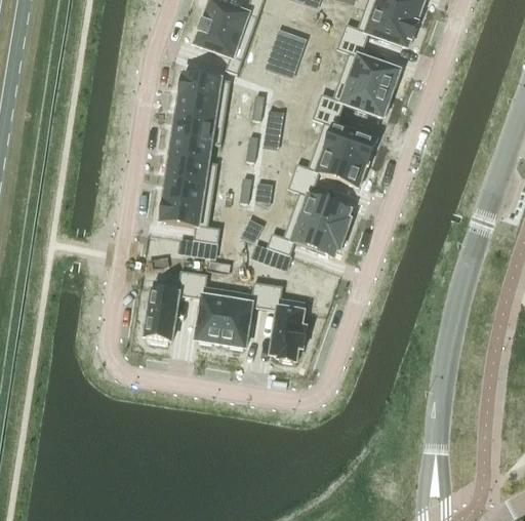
[(201,22),(201,23),(249,39),(260,5),(249,1),(245,13),(234,9),(235,8),(224,4),(223,5),(209,0),(207,6),(202,22),(201,22)]
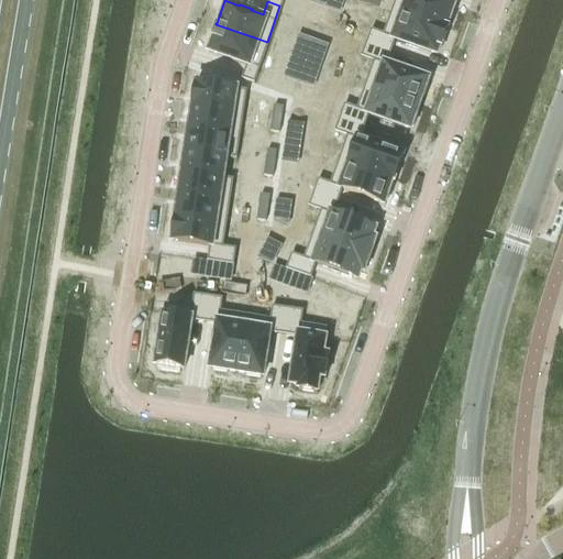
[(393,0),(390,7),(446,26),(446,25),(445,24),(448,17),(450,18),(454,3),(453,3),(453,1),(450,0),(393,0)]
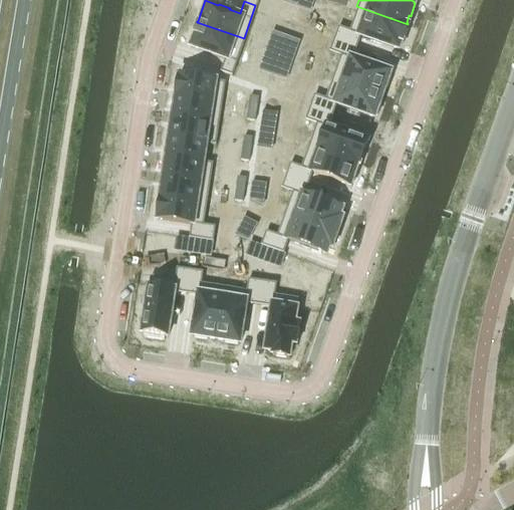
[(337,23),(333,36),(356,44),(360,33),(398,46),(401,38),(403,38),(408,24),(356,6),(349,27),(337,23)]
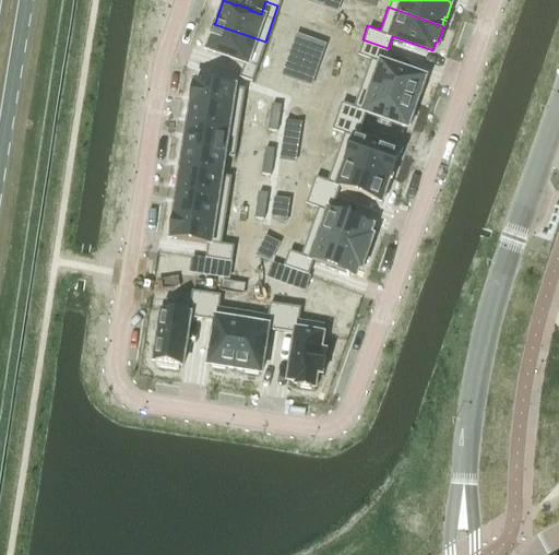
[(211,35),(206,47),(245,60),(239,74),(252,79),(265,42),(214,24),(213,26),(214,26),(213,32),(211,32),(210,35),(211,35)]
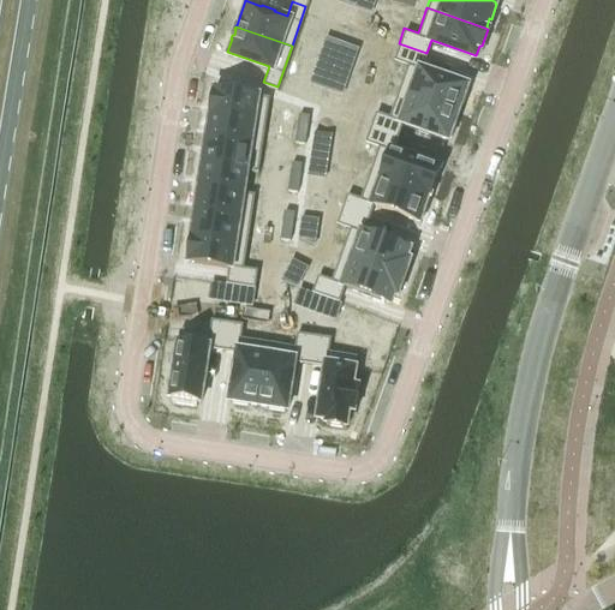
[(399,43),(394,58),(407,63),(398,89),(457,109),(460,100),(463,100),(467,85),(466,85),(466,83),(422,66),(427,53),(399,43)]
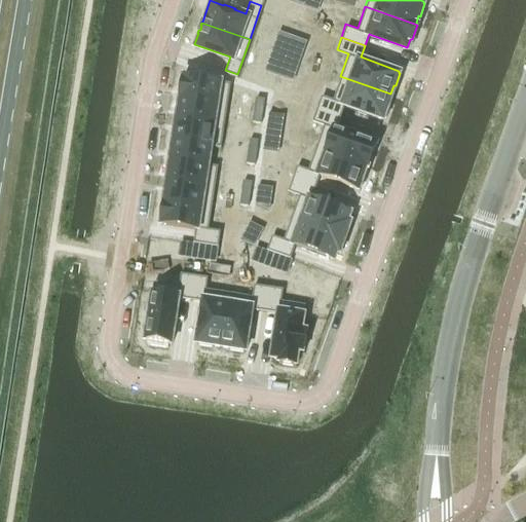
[(182,74),(179,96),(226,103),(230,81),(182,74)]
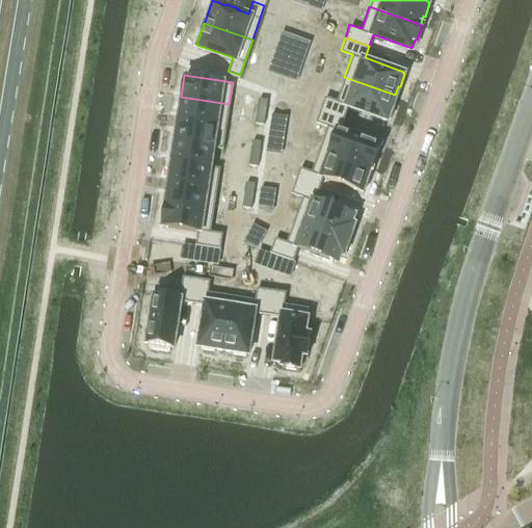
[(324,95),(320,108),(344,116),(348,104),(387,119),(388,116),(390,116),(394,104),(392,103),(395,95),(344,77),(337,99),(324,95)]
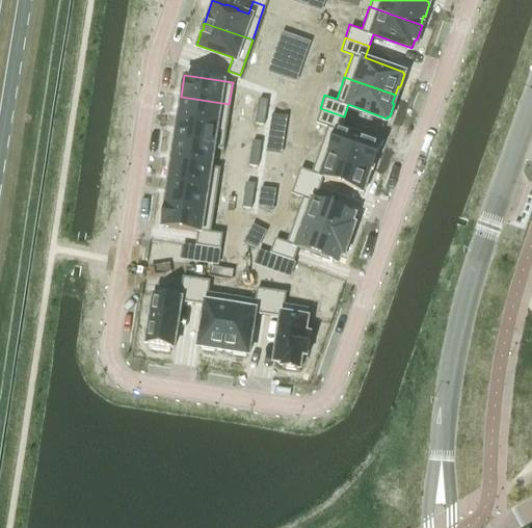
[(258,96),(257,108),(265,109),(267,97),(258,96)]
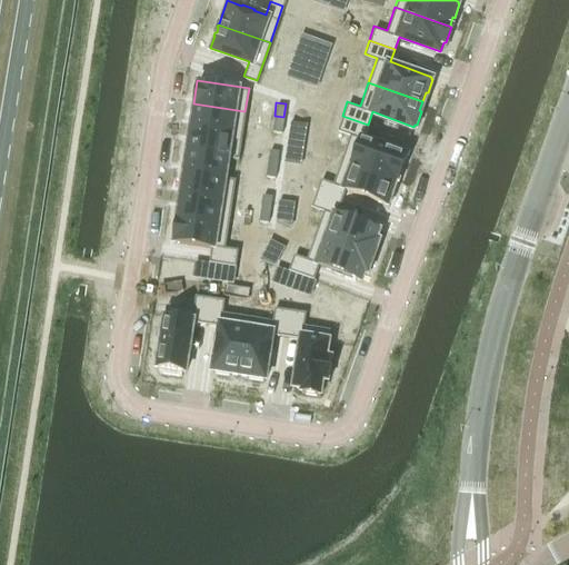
[(193,103),(190,126),(241,134),(245,111),(193,103)]
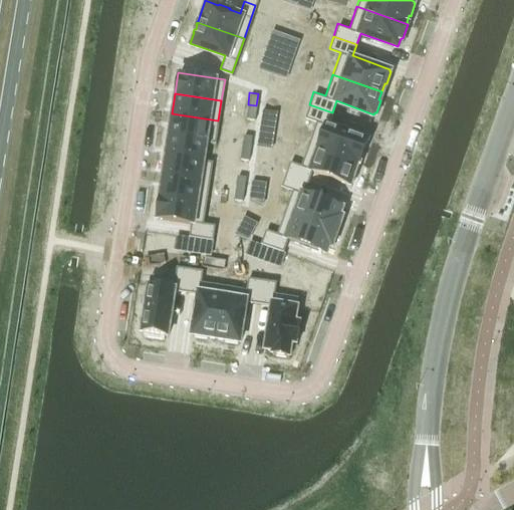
[(248,104),(246,116),(254,117),(256,105),(248,104)]
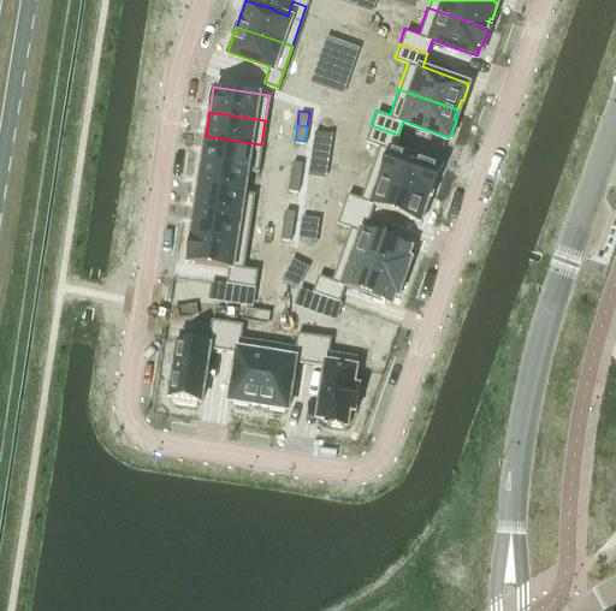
[(371,125),(366,140),(379,144),(369,171),(430,193),(440,165),(394,148),(398,135),(371,125)]
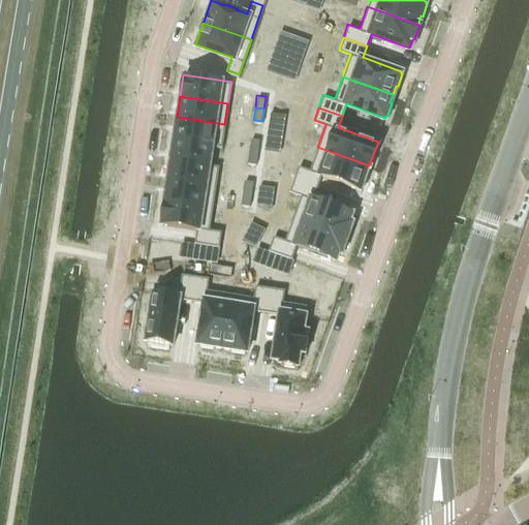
[(177,117),(174,137),(221,146),(224,124),(177,117)]
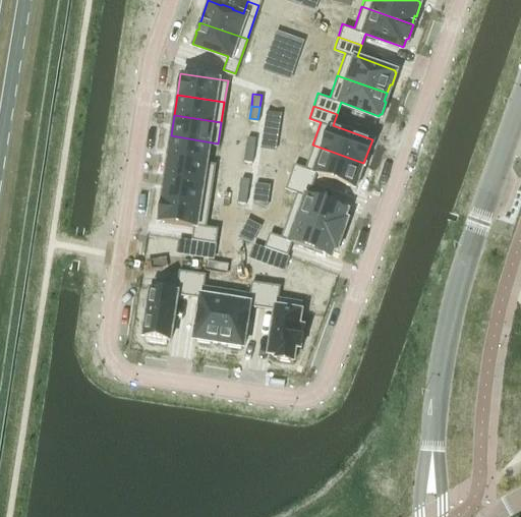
[(246,134),(244,147),(253,149),(255,136),(246,134)]
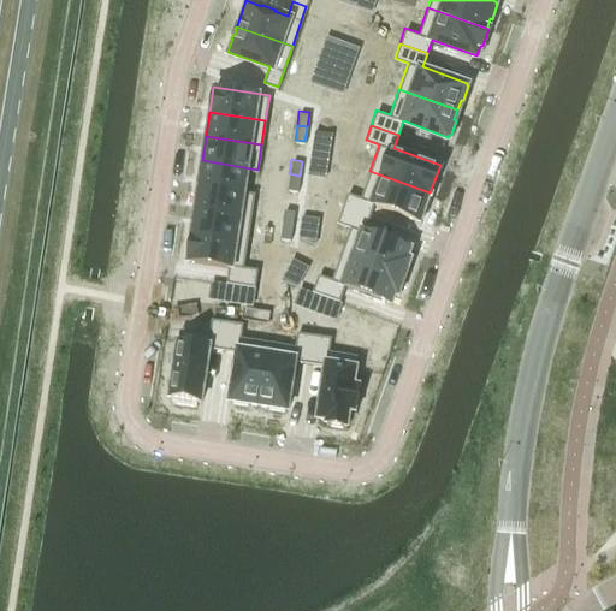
[(202,160),(199,185),(254,194),(254,191),(243,190),(247,168),(258,170),(202,160)]
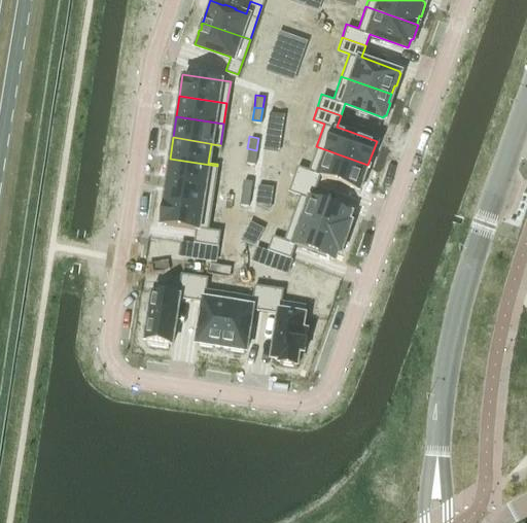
[(296,164),(292,177),(315,185),(320,173),(358,187),(363,174),(364,174),(365,173),(363,172),(366,165),(367,165),(316,146),(308,168),(296,164)]
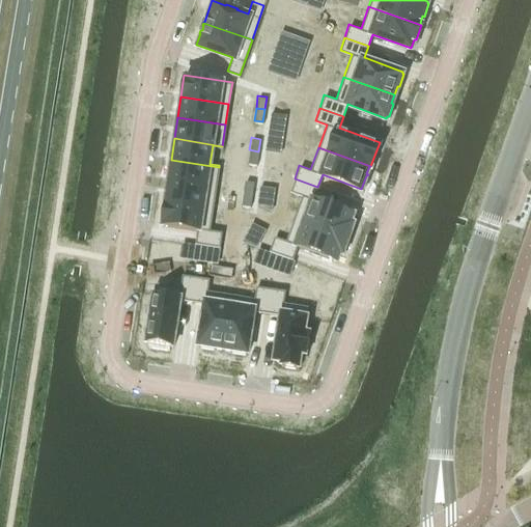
[(171,160),(168,181),(216,188),(219,167),(171,160)]
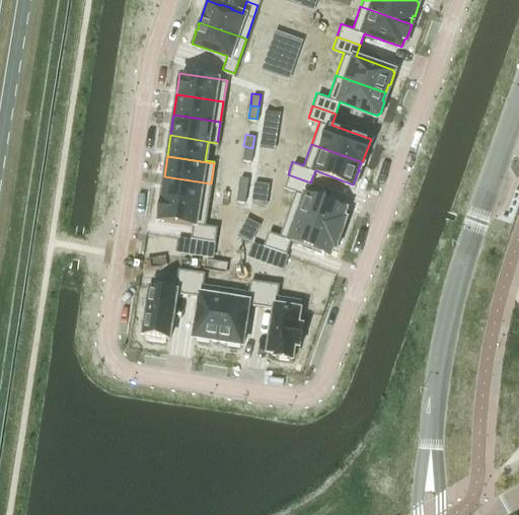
[(288,174),(283,187),(295,191),(287,212),(340,231),(345,216),(342,215),(345,207),(306,194),(310,182),(288,174)]
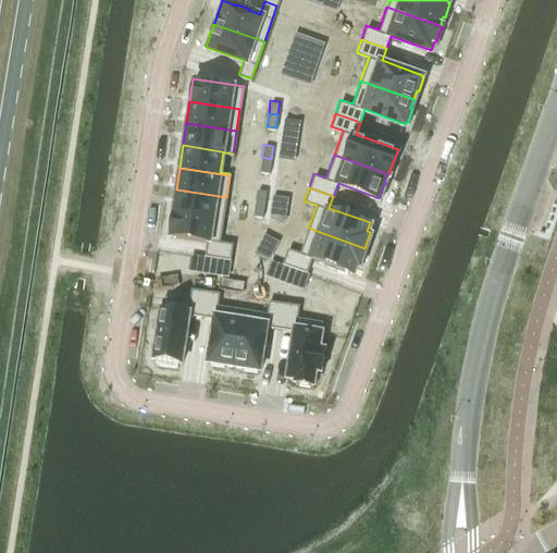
[(257,188),(255,201),(264,203),(265,189),(257,188)]
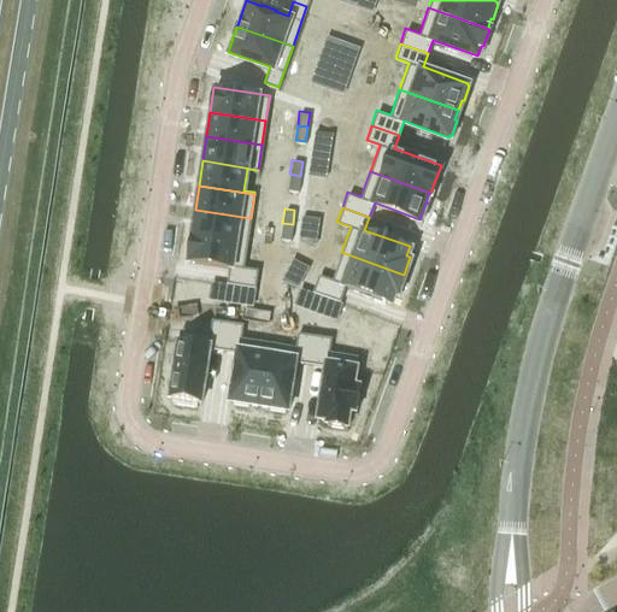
[(195,210),(192,234),(247,242),(251,218),(195,210)]
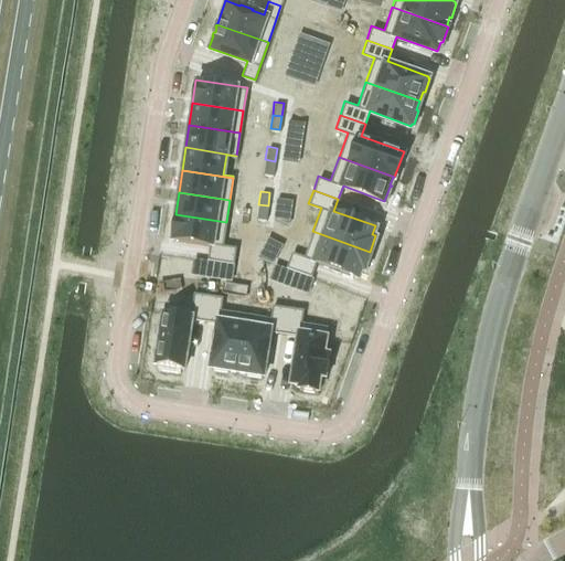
[(258,204),(257,218),(266,219),(268,205),(258,204)]
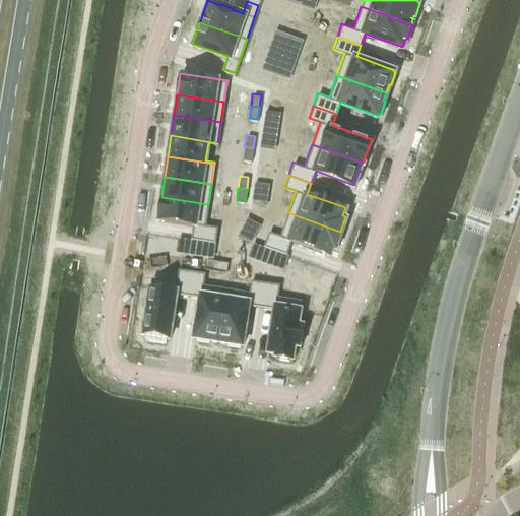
[(161,197),(157,218),(193,223),(191,238),(214,242),(217,227),(205,224),(208,204),(161,197)]
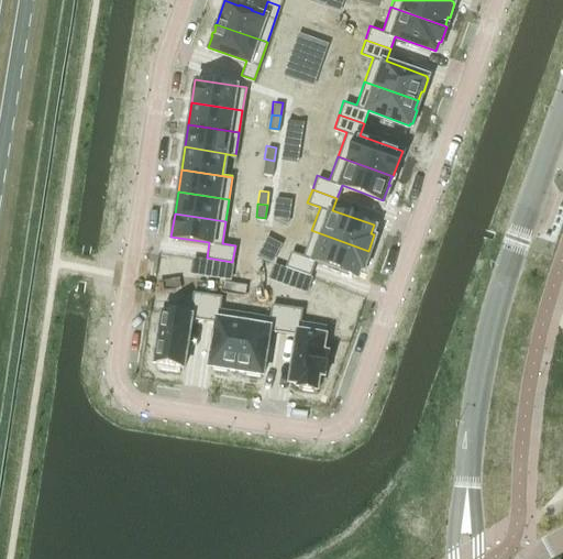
[(290,250),(285,265),(310,274),(316,260),(356,274),(360,266),(362,266),(368,251),(311,230),(302,254),(290,250)]
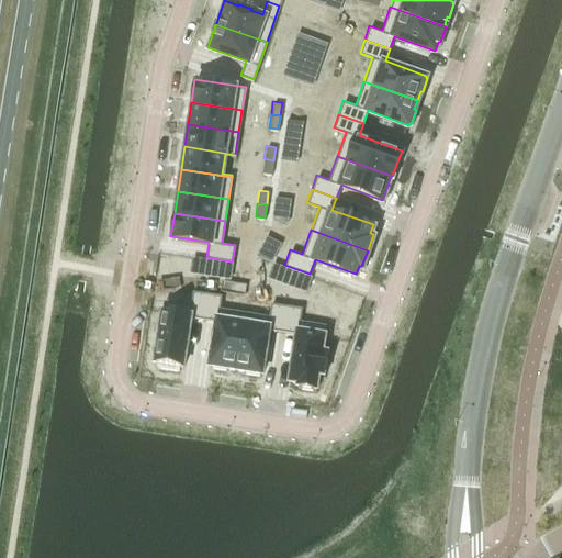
[(156,324),(153,344),(157,345),(155,361),(157,361),(157,365),(179,368),(179,365),(182,365),(190,316),(203,319),(206,292),(192,290),(190,302),(164,299),(159,325),(156,324)]
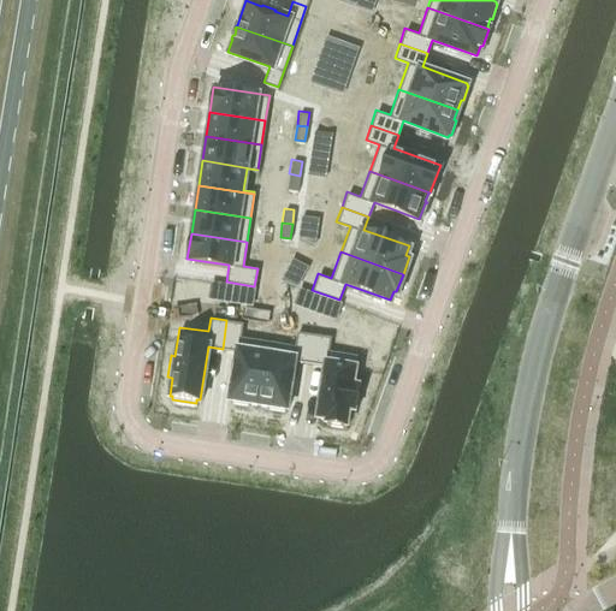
[(226,320),(223,349),(236,351),(230,398),(232,398),(231,401),(247,403),(248,401),(258,403),(267,340),(241,336),(242,322),(226,320)]
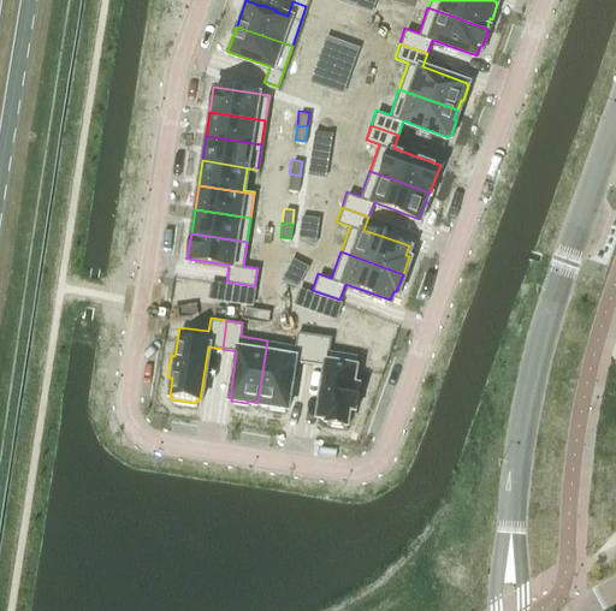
[(267,340),(258,403),(268,404),(268,405),(284,408),(284,407),(286,407),(294,360),(308,361),(313,333),(297,331),(295,344),(267,340)]
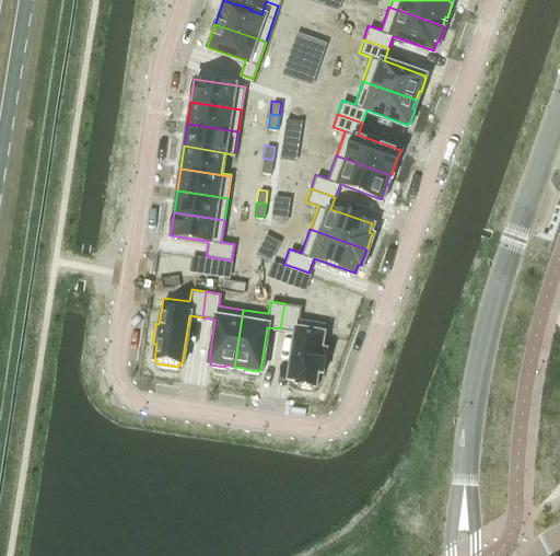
[(284,303),(280,328),(295,331),(288,378),(296,380),(295,384),(314,386),(316,370),(323,371),(326,349),(319,348),(324,322),(299,319),(301,305),(284,303)]
